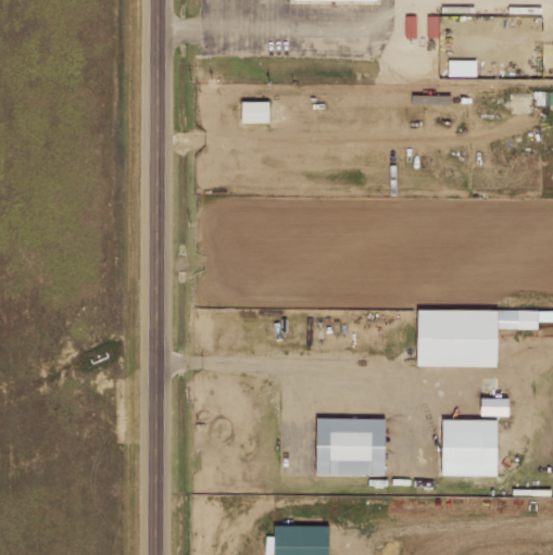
[(406,39),(417,39),(417,17),(406,17),(406,39)]
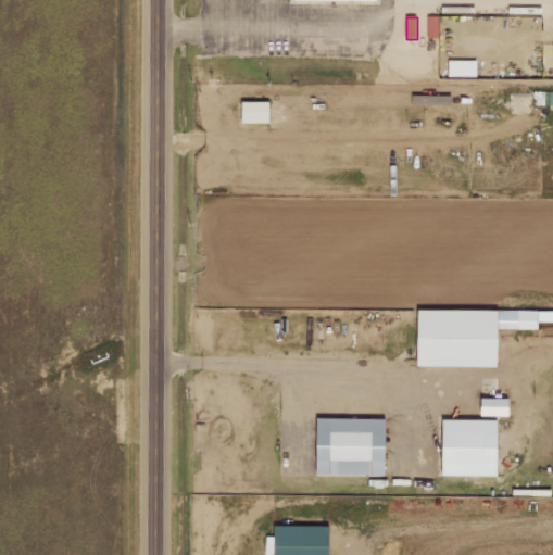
[(449,77),(477,77),(477,61),(449,61),(449,77)]
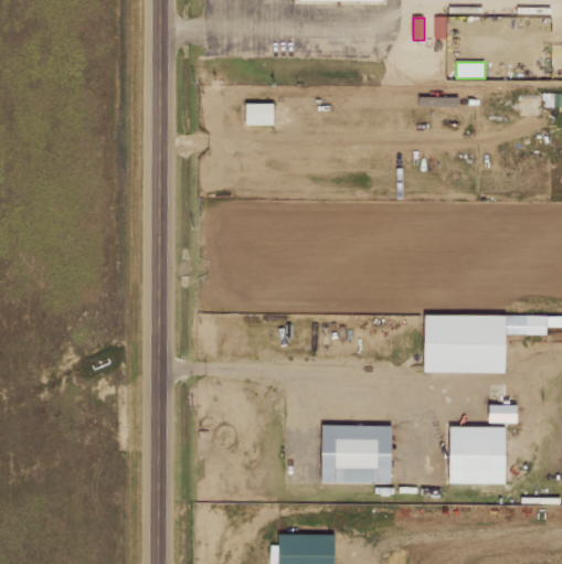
[(273,126),(272,104),(245,105),(245,126),(273,126)]
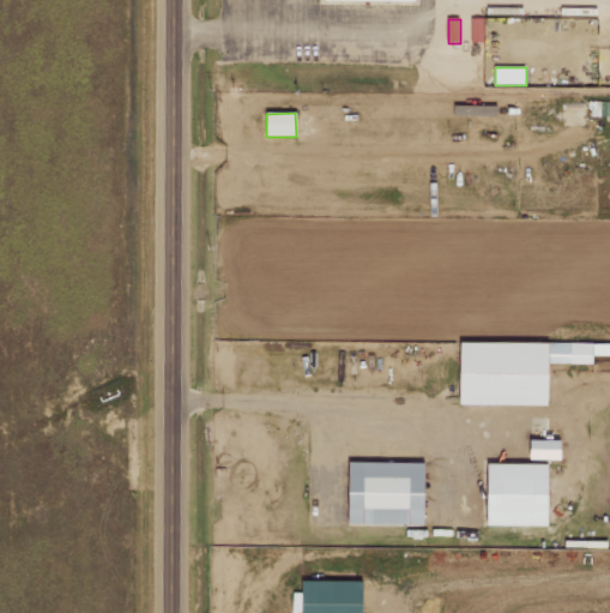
[(459,342),(459,403),(545,404),(547,343),(459,342)]
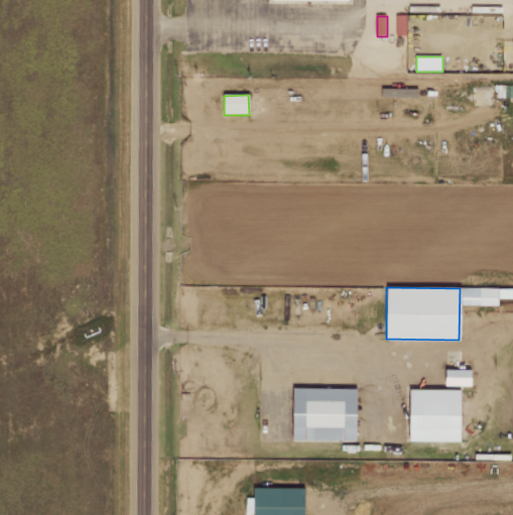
[(462,288),(462,305),(500,305),(500,288),(462,288)]
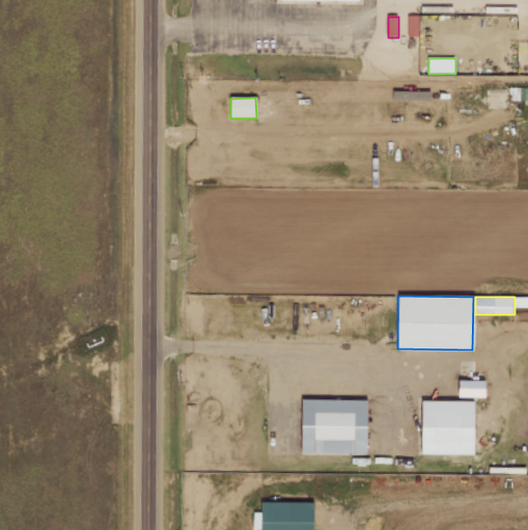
[(527,298),(516,298),(516,307),(527,307),(527,298)]
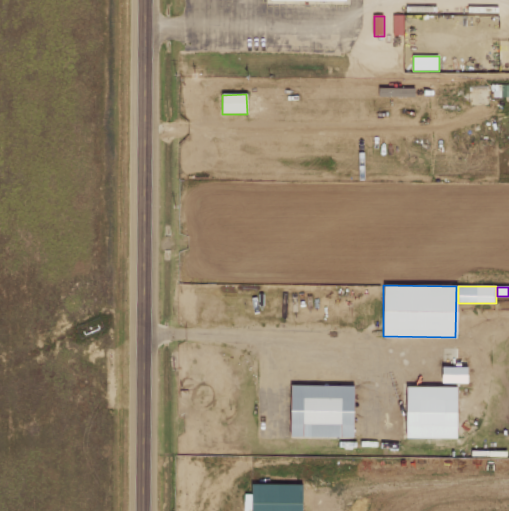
[(443,367),(442,383),(467,383),(468,367),(443,367)]
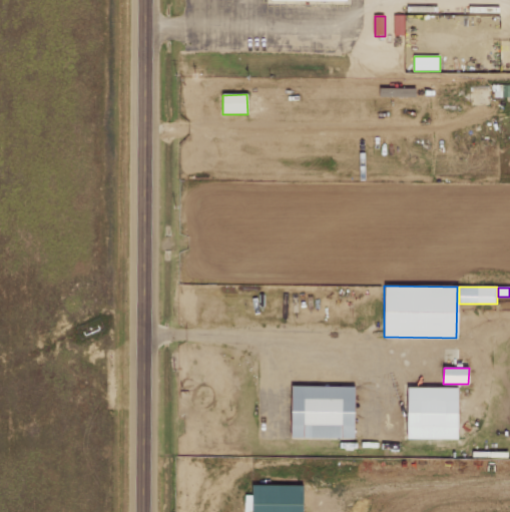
[(294,385),(293,437),(356,437),(357,386),(294,385)]
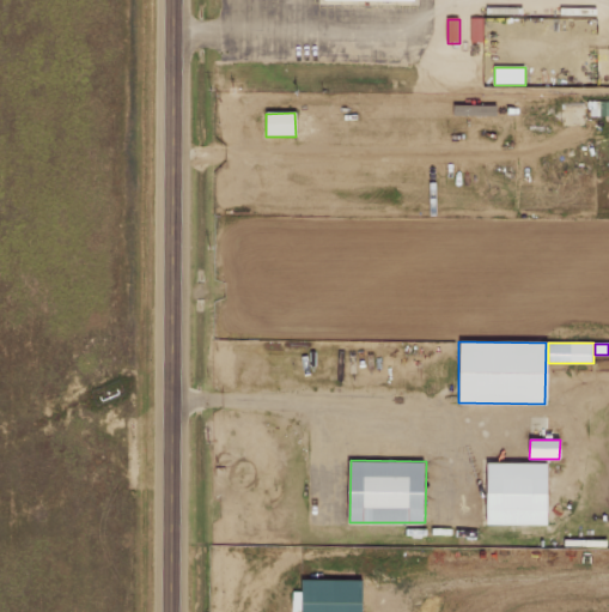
[(487,464),(486,525),(546,525),(547,464),(487,464)]
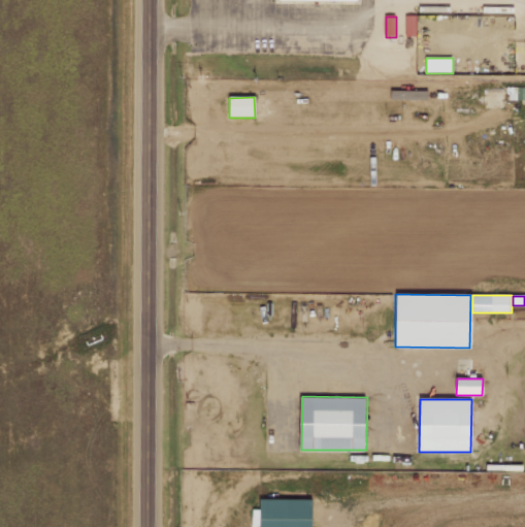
[(261,499),(261,526),(313,526),(313,499),(261,499)]
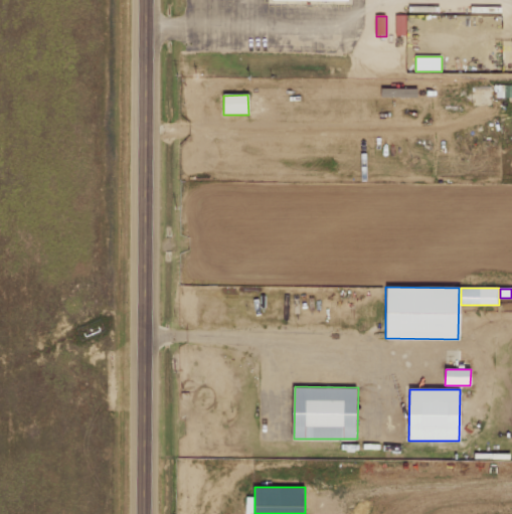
All buildings are outlined.
